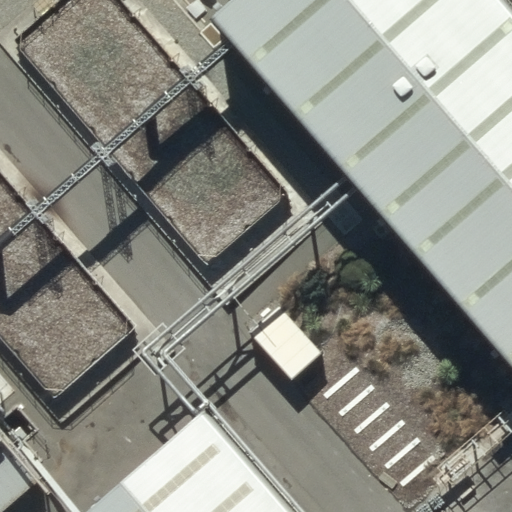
[(0,15),(186,225),(274,147),(143,0),(3,0),(0,3),(0,15)]
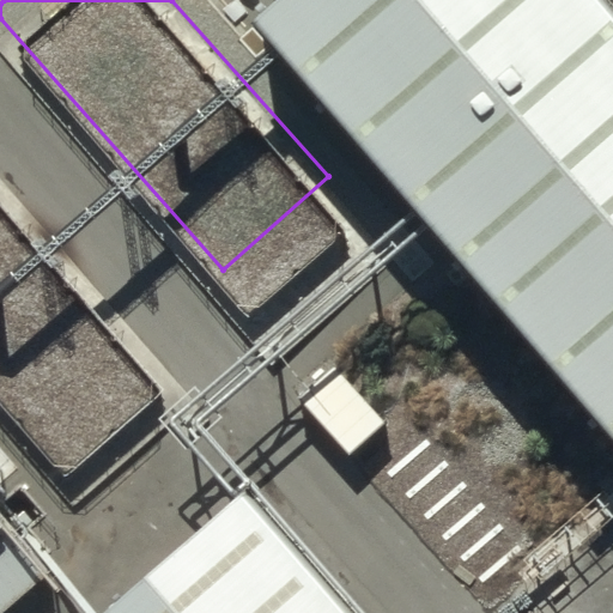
[(612,1),(612,0),(284,0),(255,25),(612,437),(612,1)]
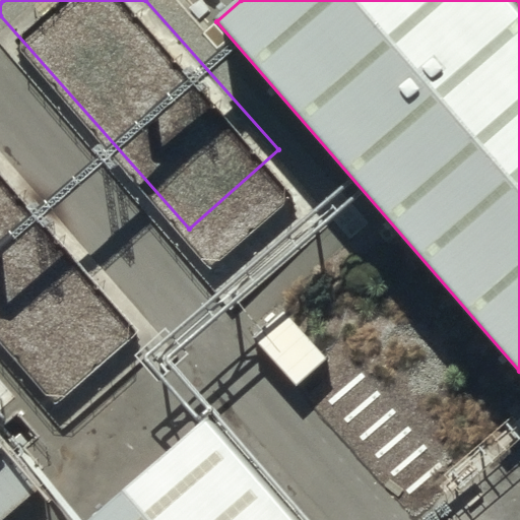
[(129,286),(0,137),(0,320),(38,365),(129,286)]
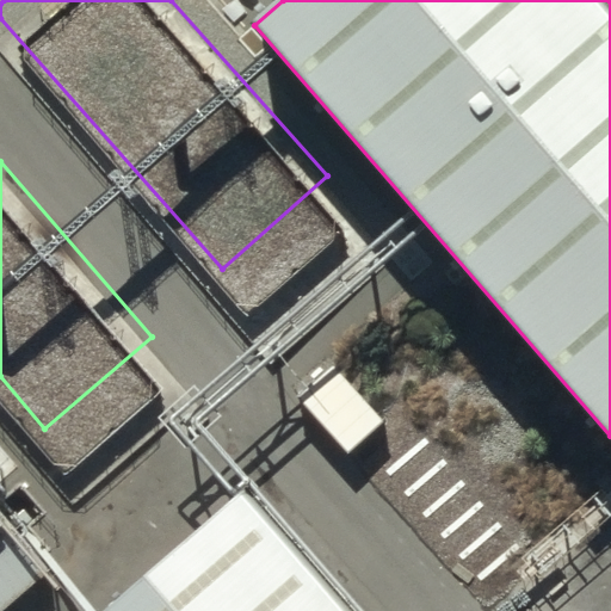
[(357,610),(251,487),(106,610),(357,610)]
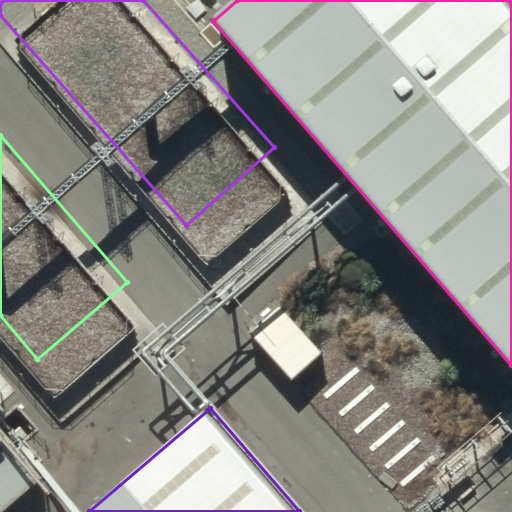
[(0,511),(23,511),(57,483),(0,419),(0,511)]
